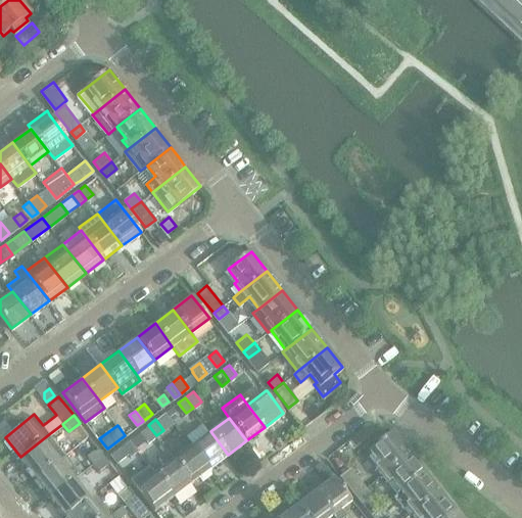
[(149,440),(156,435),(148,425),(141,430),(149,440)]
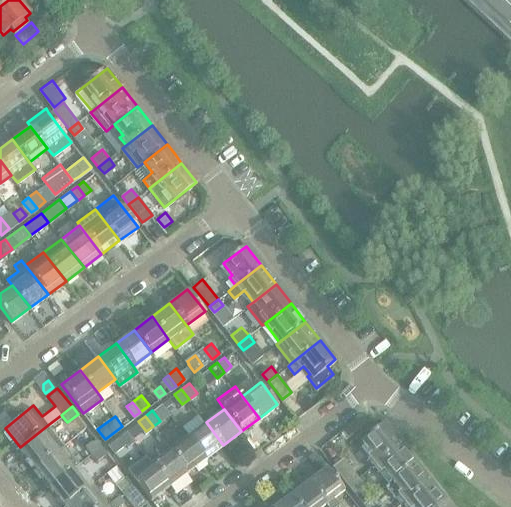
[(358,417),(343,429),(347,435),(362,423),(358,417)]
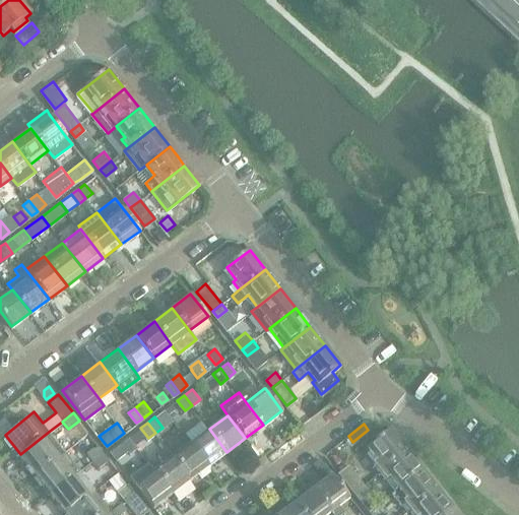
[(208,465),(226,452),(209,429),(191,443),(208,465)]
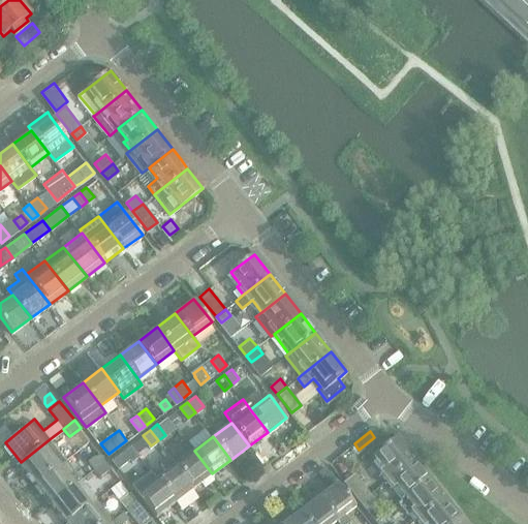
[(386,476),(412,456),(398,436),(374,455),(383,467),(380,469),(386,476)]
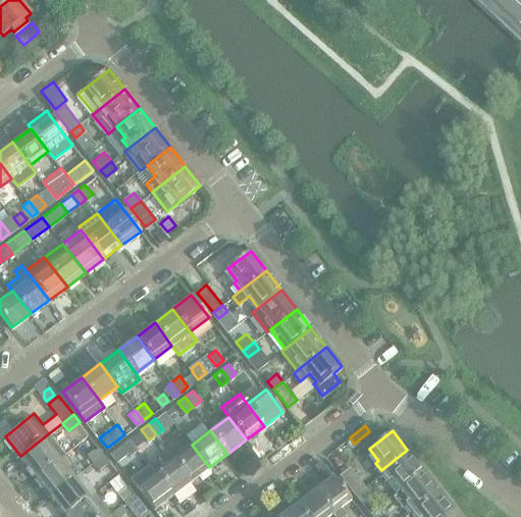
[(65,452),(50,432),(20,456),(36,475),(65,452)]
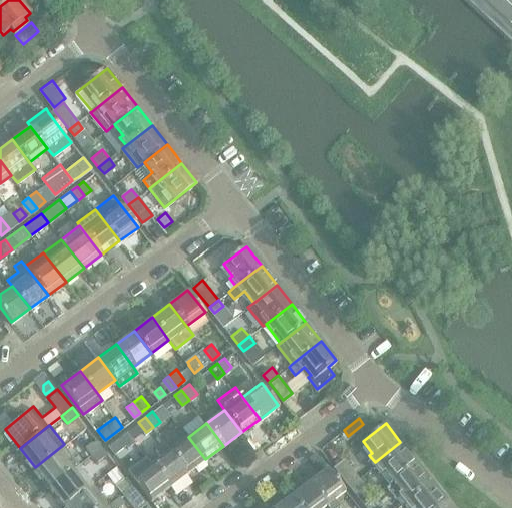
[(109,445),(114,452),(126,444),(128,446),(134,441),(126,431),(109,445)]
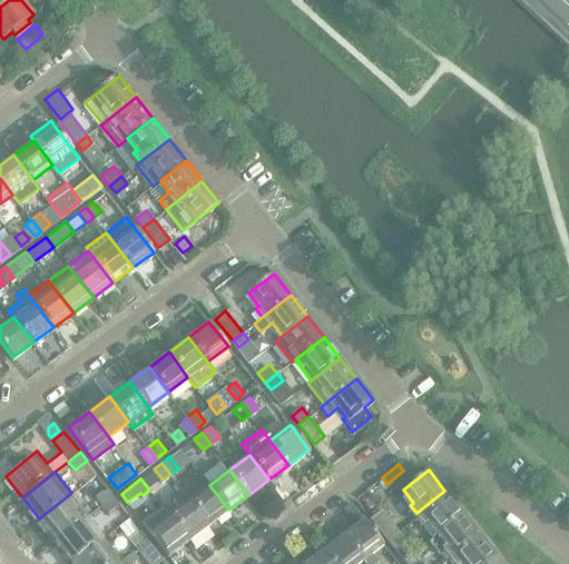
[(208,525),(228,510),(209,485),(189,500),(208,525)]
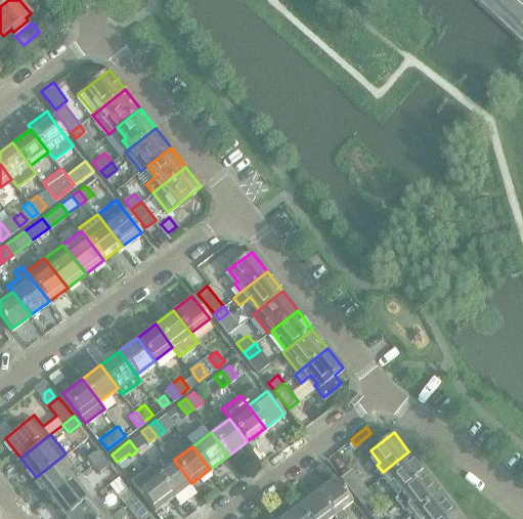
[(94,463),(103,455),(98,447),(97,448),(93,449),(87,455),(94,463)]
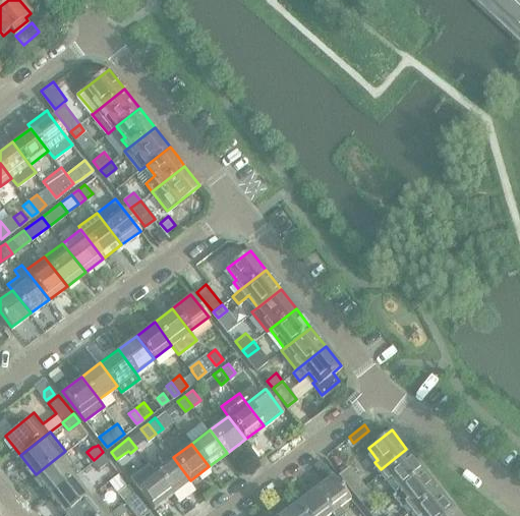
[(165,463),(155,471),(172,494),(190,480),(173,457),(166,447),(158,453),(165,463)]
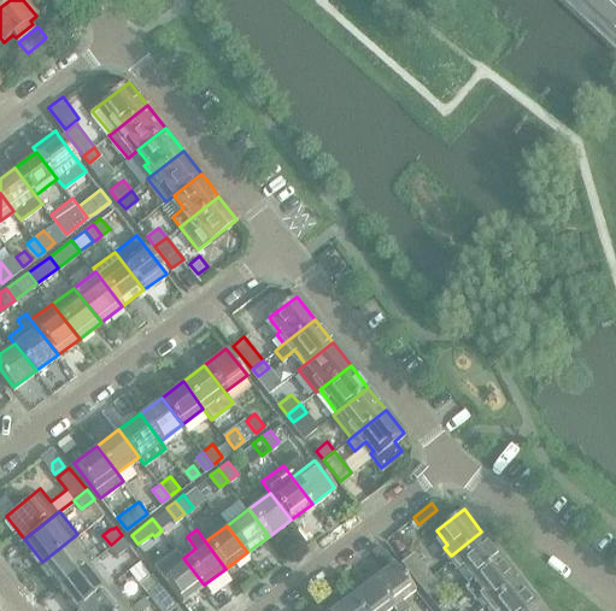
[(473,576),(499,554),(481,532),(451,556),(458,567),(462,563),(473,576)]
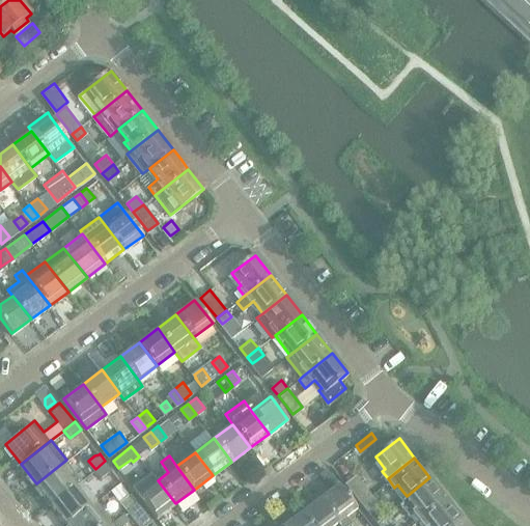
[(51,503),(82,479),(66,460),(36,483),(51,503)]
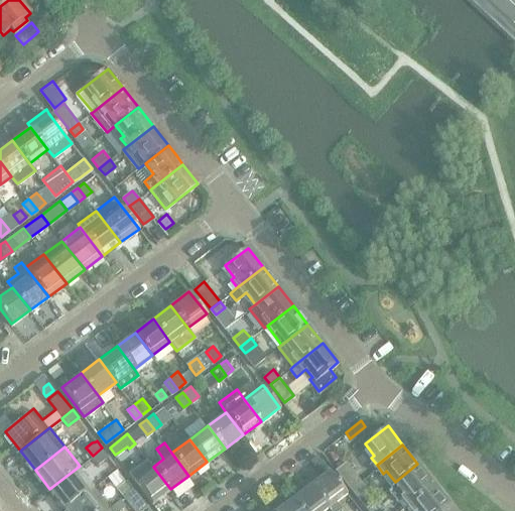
[(102,448),(93,456),(99,463),(108,455),(102,448)]
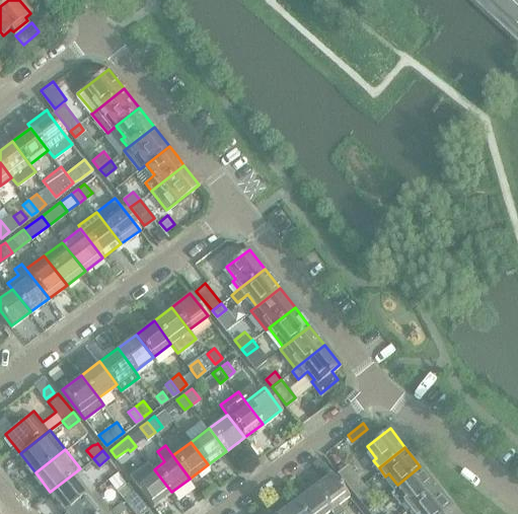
[(171,492),(154,469),(148,460),(130,474),(153,506),(171,492)]
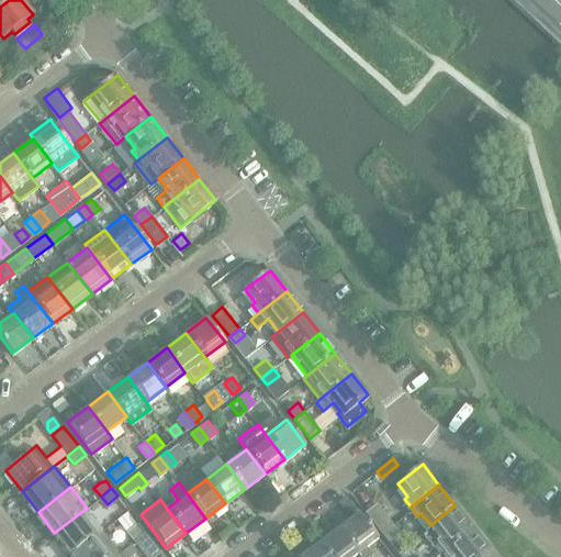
[(381,530),(392,521),(377,502),(367,510),(381,530)]
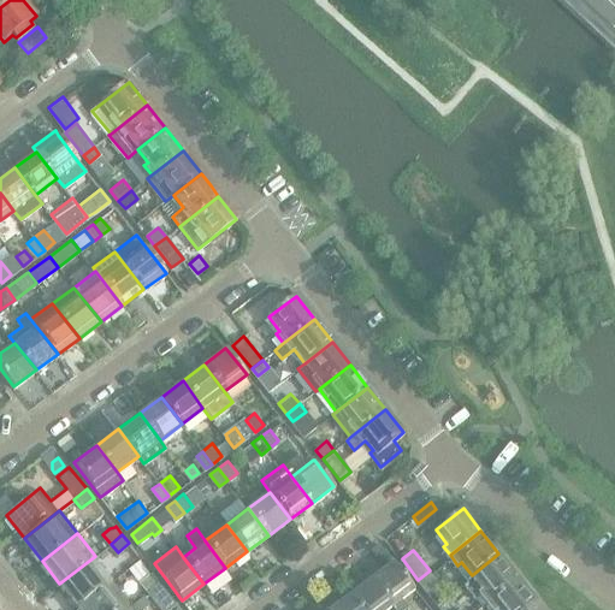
[(485,600),(516,576),(498,554),(472,575),(473,576),(465,582),(475,597),(479,593),(485,600)]
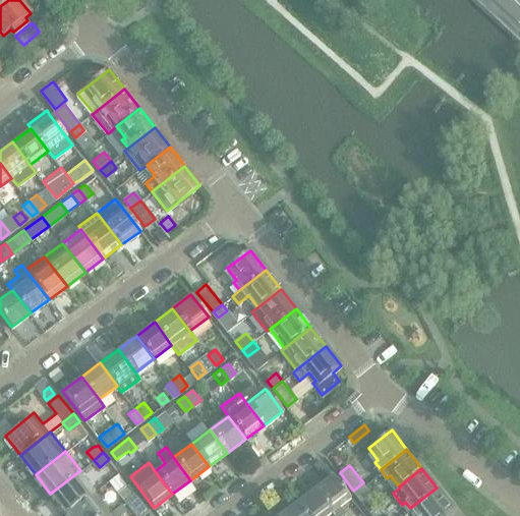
[(95,490),(80,470),(50,494),(65,513),(95,490)]
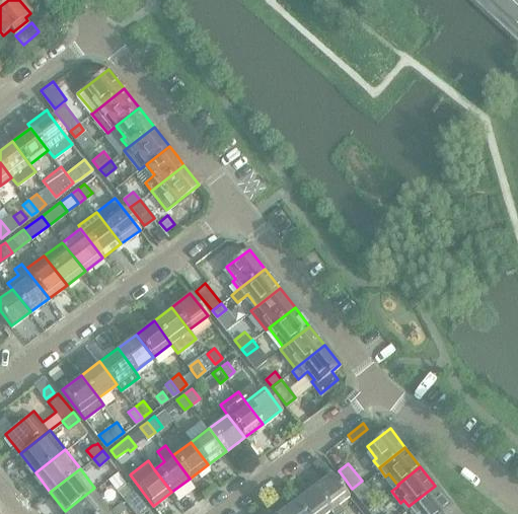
[(339,502),(349,495),(331,471),(313,486),(330,509),(334,513),(338,513),(344,509),(339,502)]
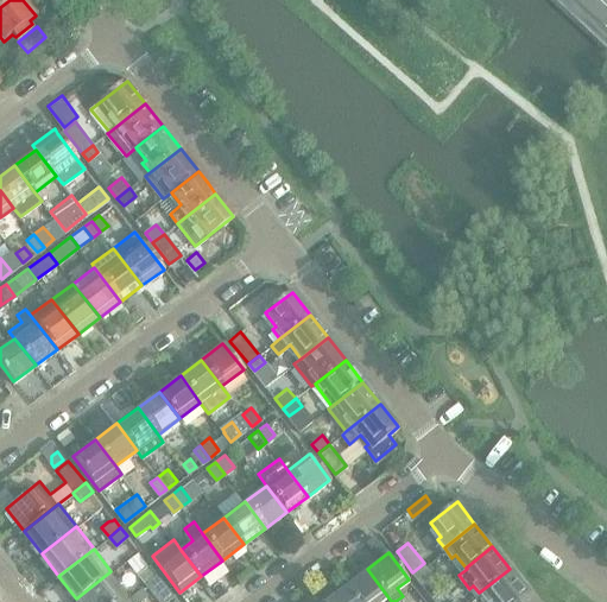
[(412,572),(421,582),(431,572),(424,563),(412,572)]
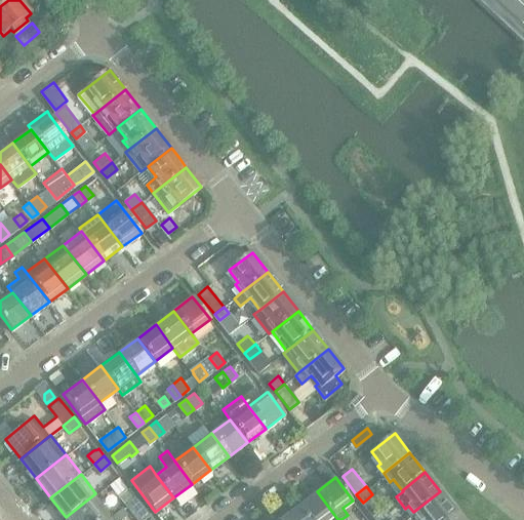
[(124,503),(134,494),(128,487),(118,495),(124,503)]
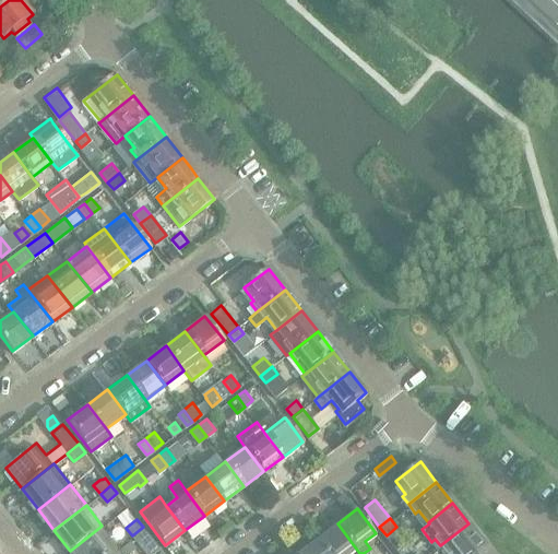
[(329,553),(347,553),(356,549),(337,523),(318,538),(329,553)]
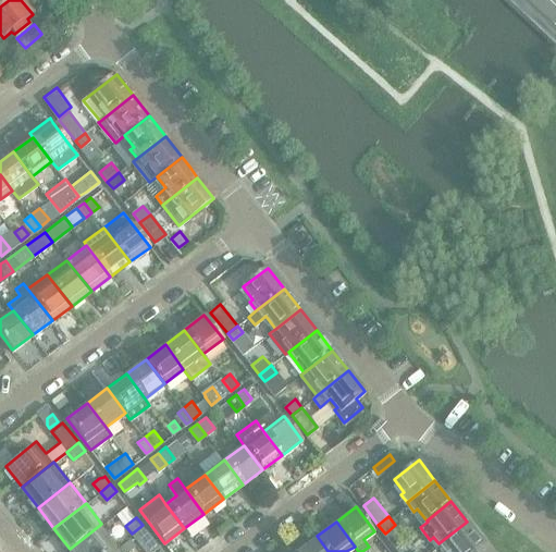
[(467,522),(439,543),(445,551),(470,551),(483,542),(467,522)]
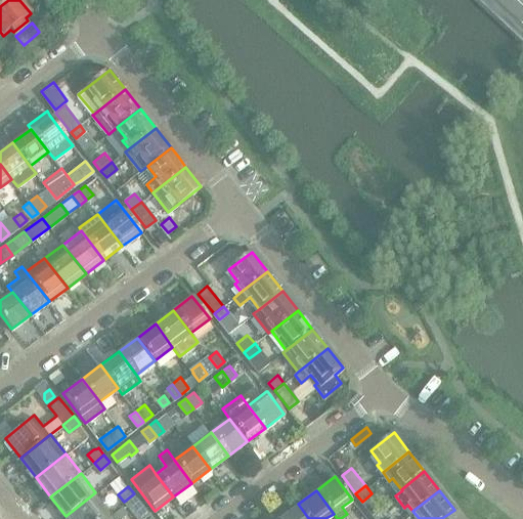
[(68,518),(100,518),(111,512),(95,492),(66,516),(68,518)]
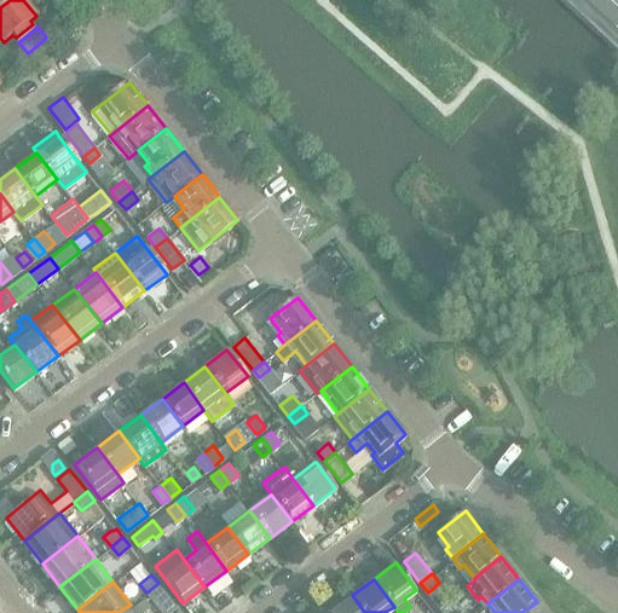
[(159,583),(146,593),(162,612),(168,612),(177,606),(159,583)]
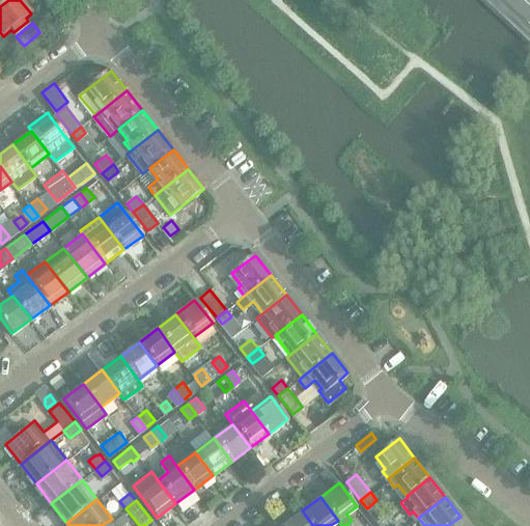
[(312,525),(302,510),(283,525),(312,525)]
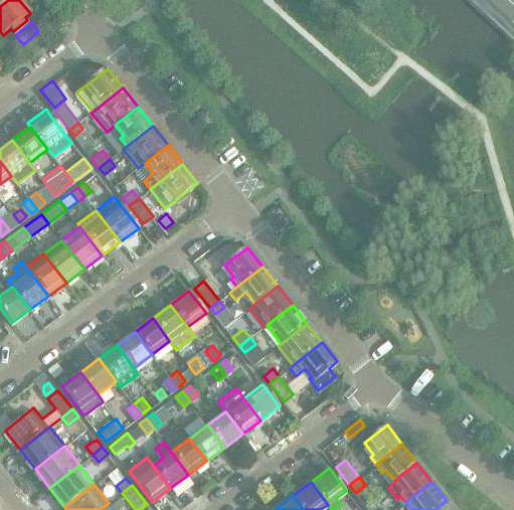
[(117,509),(125,503),(121,497),(112,504),(117,509)]
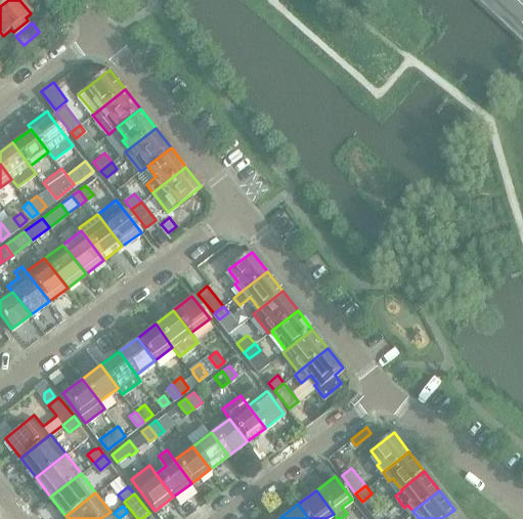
[(461,518),(454,510),(442,518),(461,518)]
